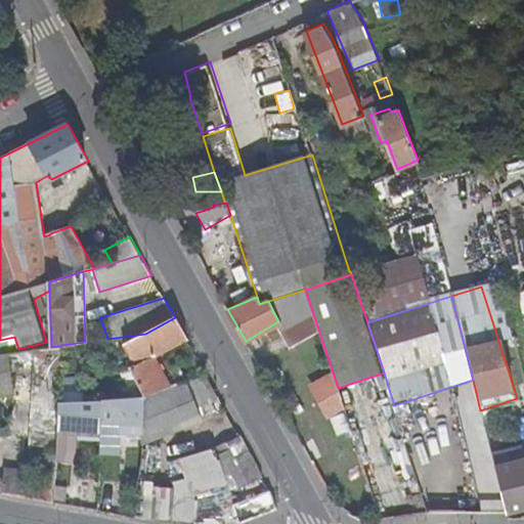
[(288,345),(318,330),(311,308),(278,325),(288,345)]
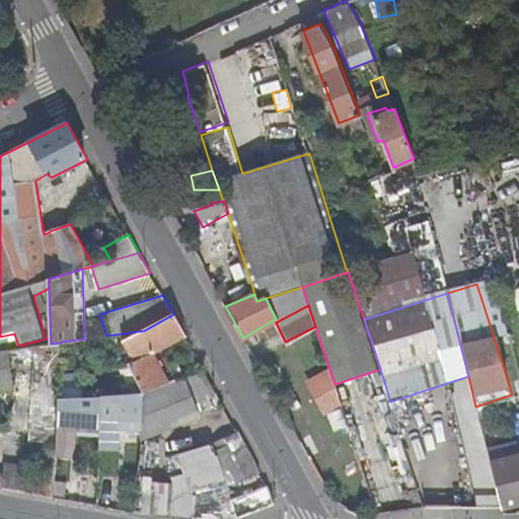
[(129,363),(145,392),(176,380),(159,350),(186,337),(173,314),(144,330),(124,341),(135,360),(129,363)]
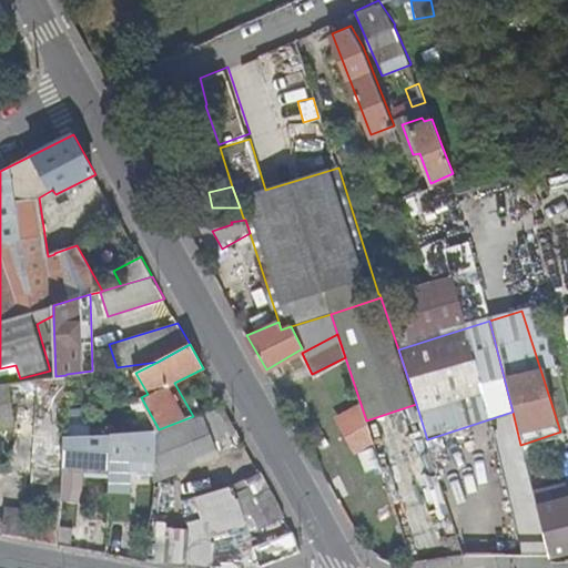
[(33,483),(61,485),(62,454),(63,437),(66,375),(56,376),(39,378),(33,483)]
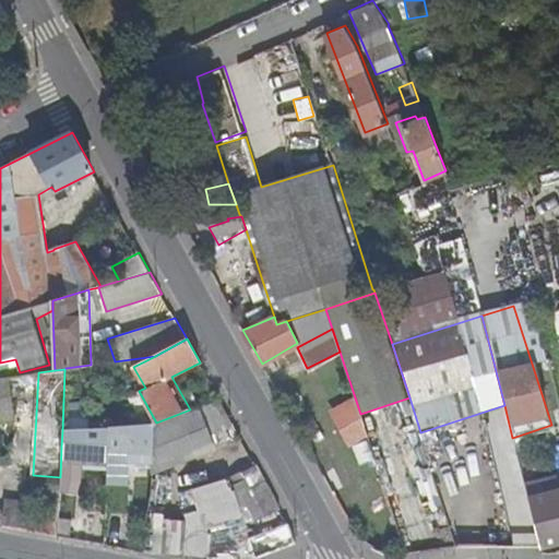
[(0,421),(10,420),(6,378),(0,379),(0,421)]
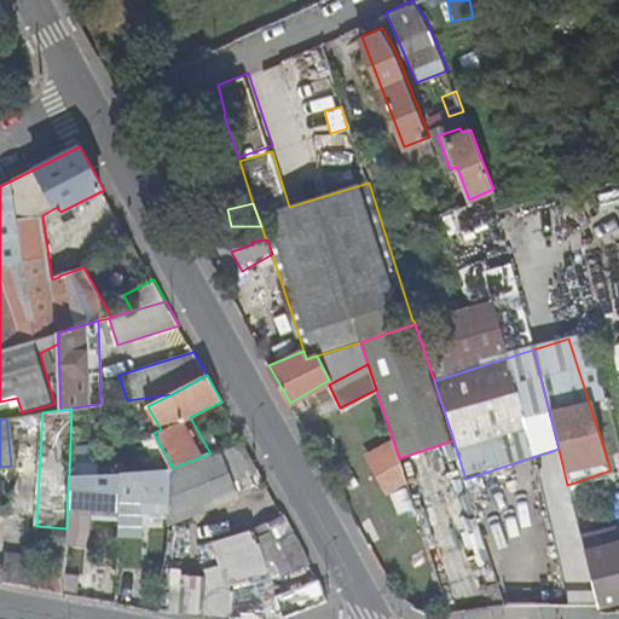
[(223,449),(239,493),(267,484),(243,441),(223,449)]
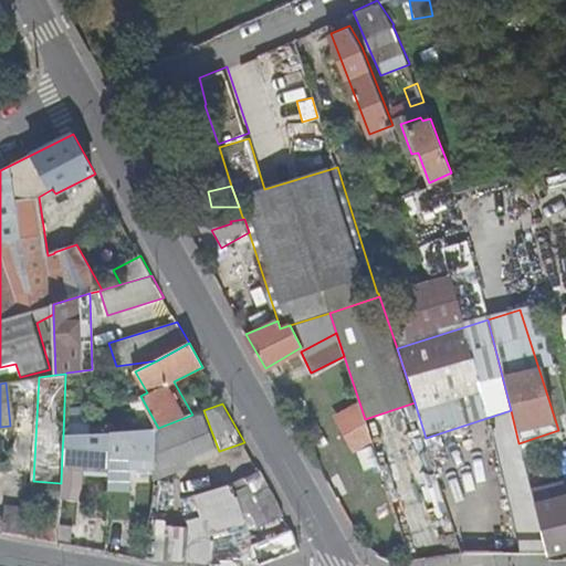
[(219,451),(203,410),(192,415),(158,428),(156,428),(156,458),(156,465),(156,473),(219,452),(219,451)]
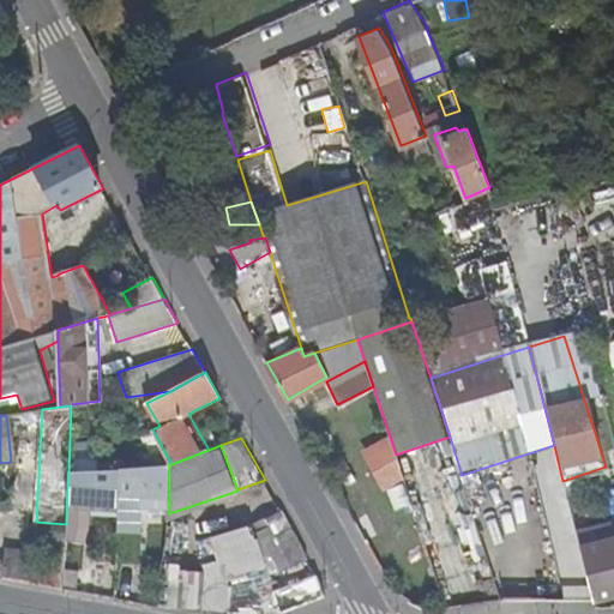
[(381,465),(397,457),(391,446),(375,455),(381,465)]
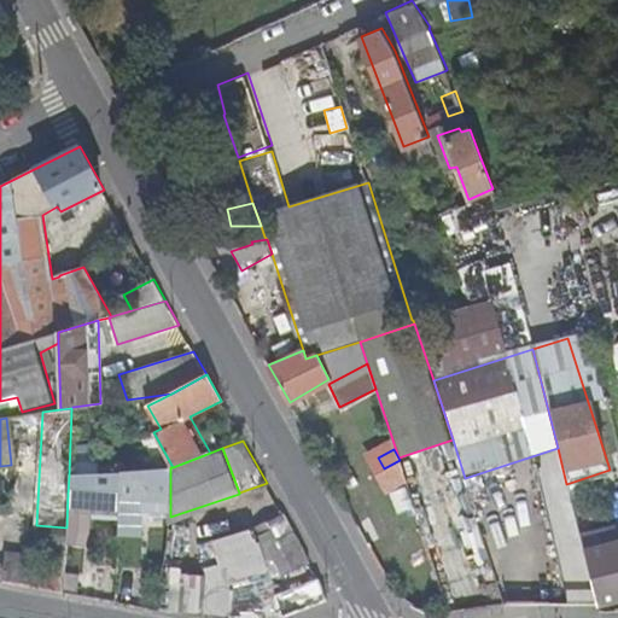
[(120,489),(120,534),(145,534),(145,507),(146,499),(170,500),(170,467),(120,471),(120,489)]
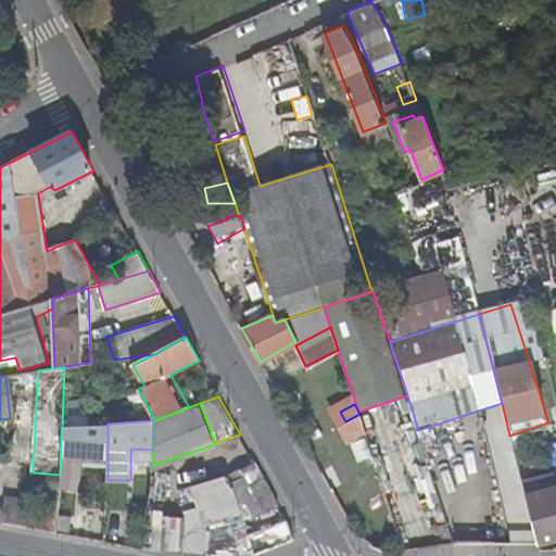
[(81,442),(108,440),(108,424),(62,428),(61,444),(60,475),(60,482),(59,496),(59,517),(70,519),(77,520),(81,442)]
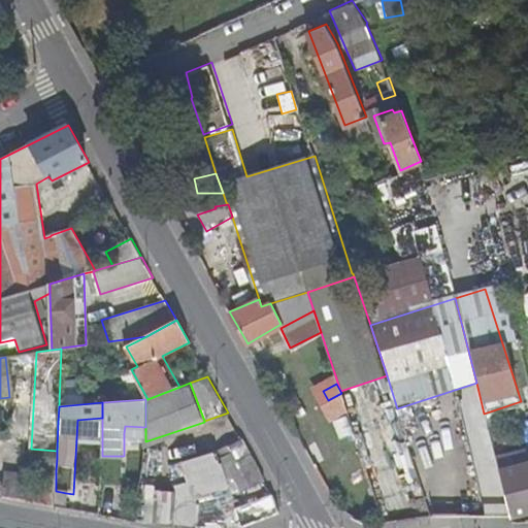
[(223,466),(224,466),(254,459),(243,440),(228,448),(231,453),(221,458),(223,466)]
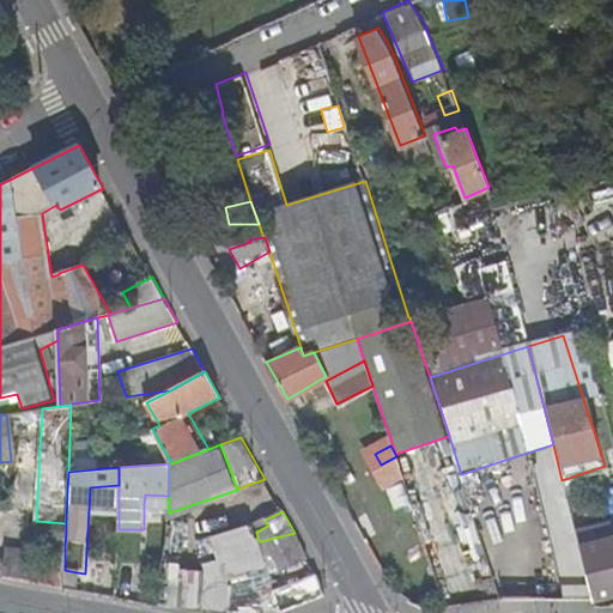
[(202,566),(168,563),(168,574),(168,607),(198,612),(279,612),(279,611),(279,607),(274,592),(267,568),(260,541),(259,541),(256,532),(253,525),(201,541),(207,565),(202,566)]
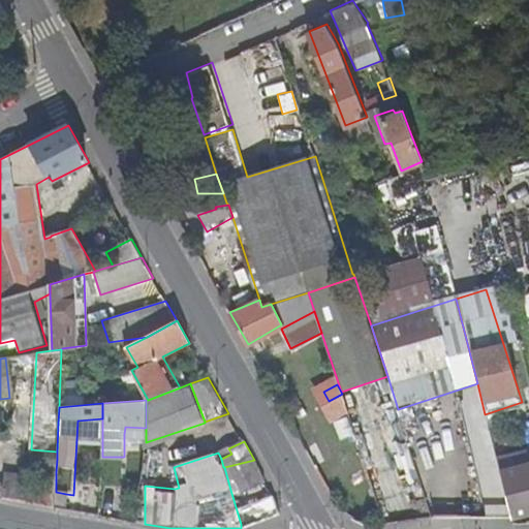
[(508,454),(495,456),(510,516),(528,511),(528,461),(511,465),(508,454)]
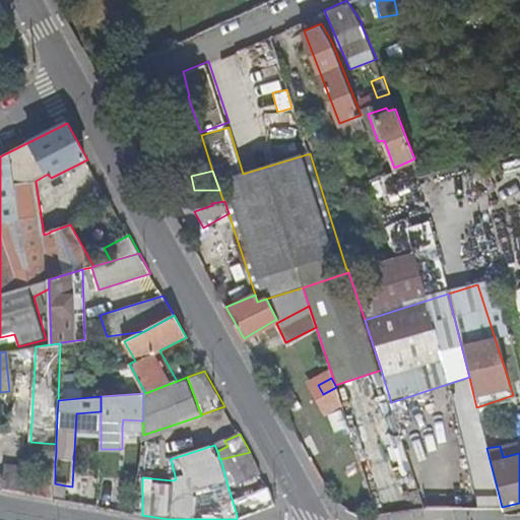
[(38,462),(55,464),(56,451),(33,448),(31,461),(38,462)]
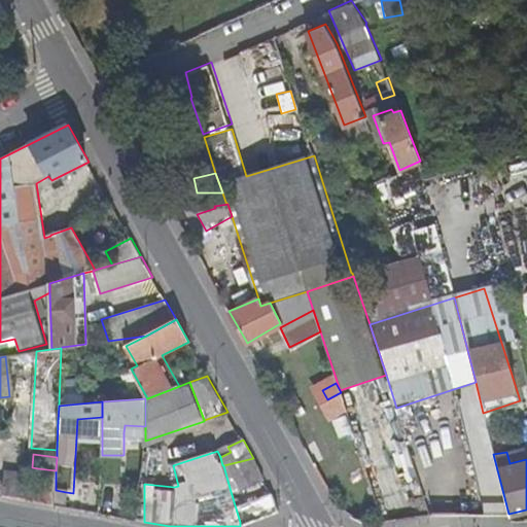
[(223,465),(230,488),(247,489),(267,482),(253,458),(223,465)]
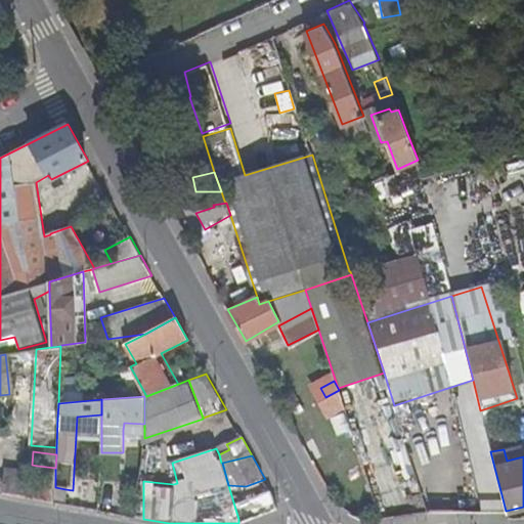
[(32,472),(29,498),(54,504),(55,487),(55,468),(38,466),(36,472),(32,472)]
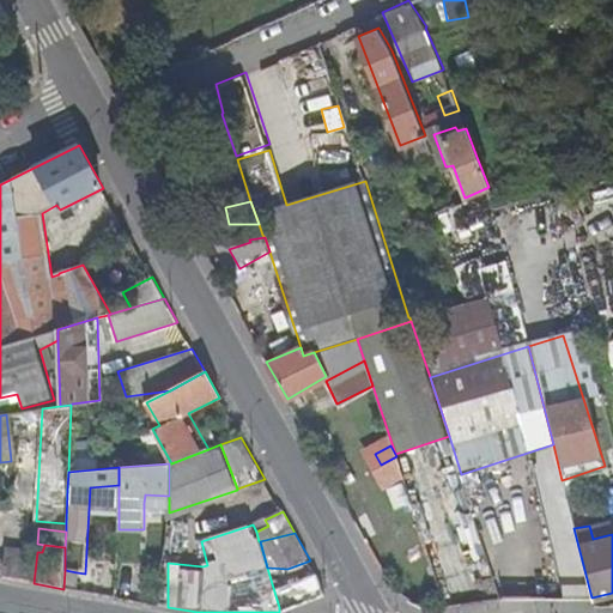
[(34,583),(37,552),(7,548),(2,577),(34,583)]
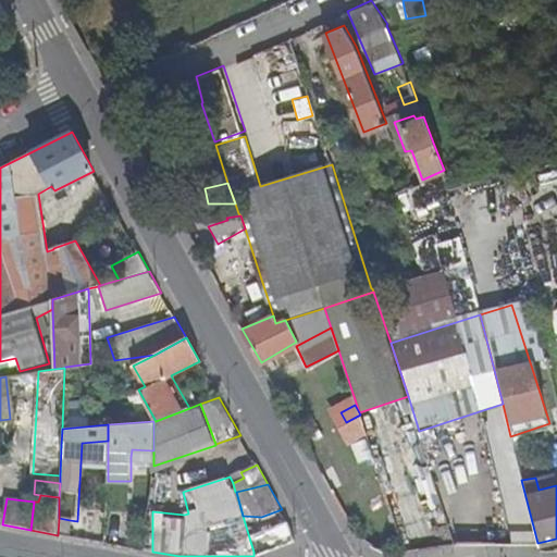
[(70,520),(59,518),(58,535),(67,536),(70,520)]
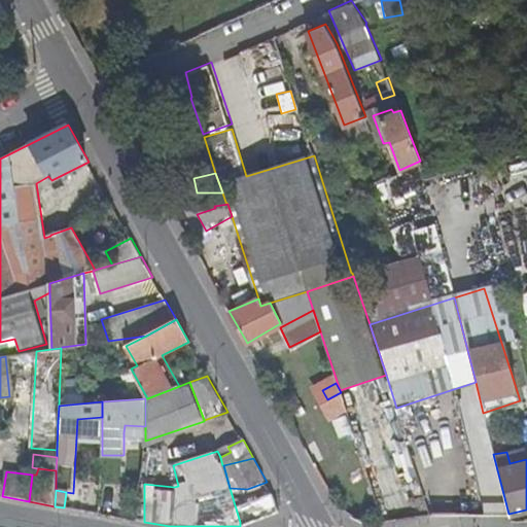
[(240,522),(240,525),(245,526),(281,514),(275,497),(274,495),(236,508),(240,522)]
